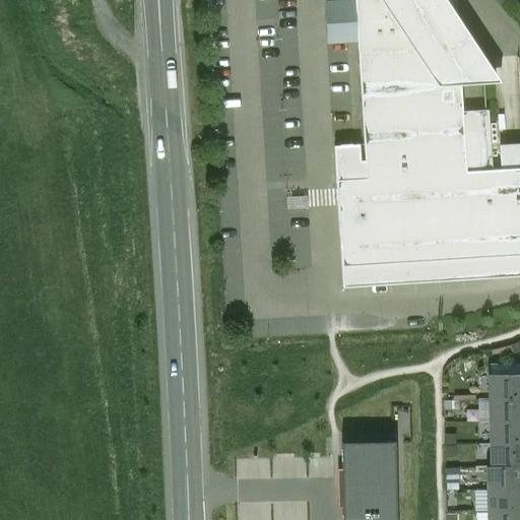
[(356,43),(353,0),(342,0),(326,1),(328,44),(356,43)]
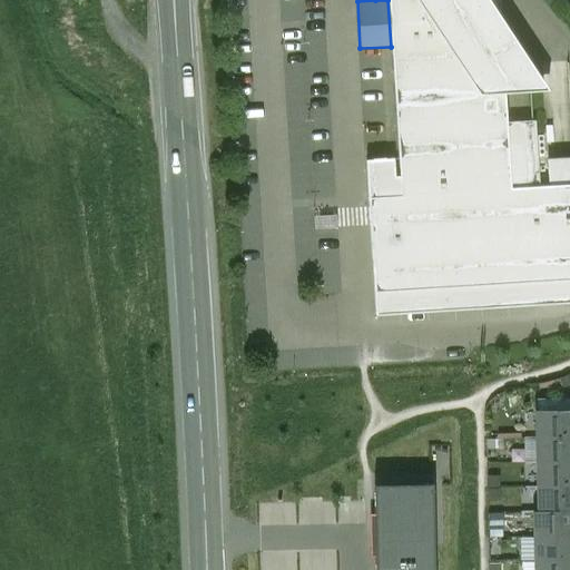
[(533,121),(505,124),(504,91),(547,88),(499,16),(498,0),(387,0),(391,47),(392,62),(391,62),(399,175),(395,175),(394,157),(366,158),(376,315),(569,302),(569,157),(548,159),(550,185),(538,186),(533,121)]
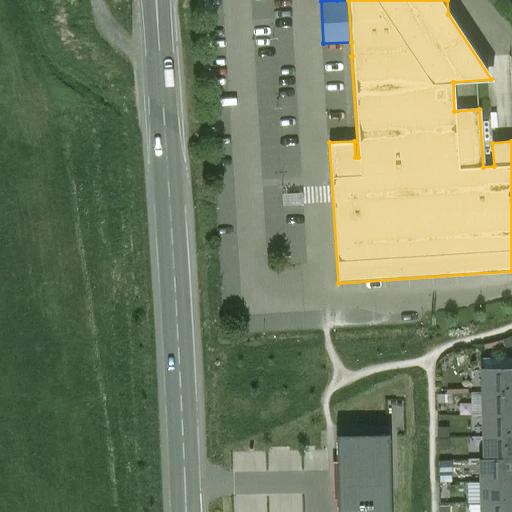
[(511,356),(482,358),(482,370),(511,369),(511,356)]
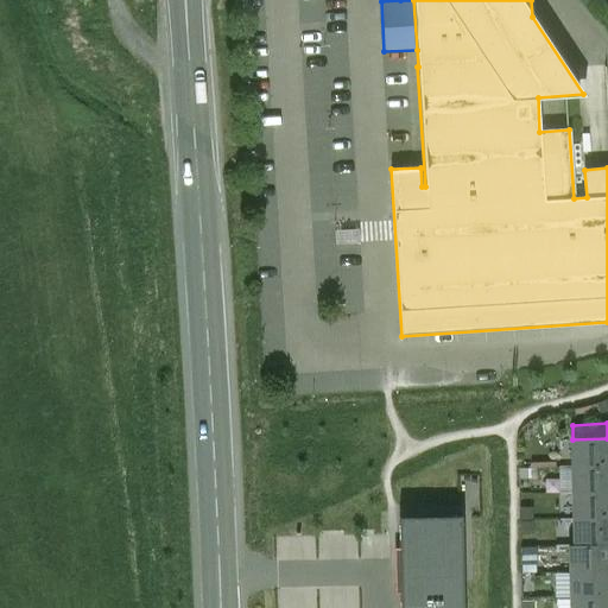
[(607,438),(572,439),(572,467),(607,464),(607,438)]
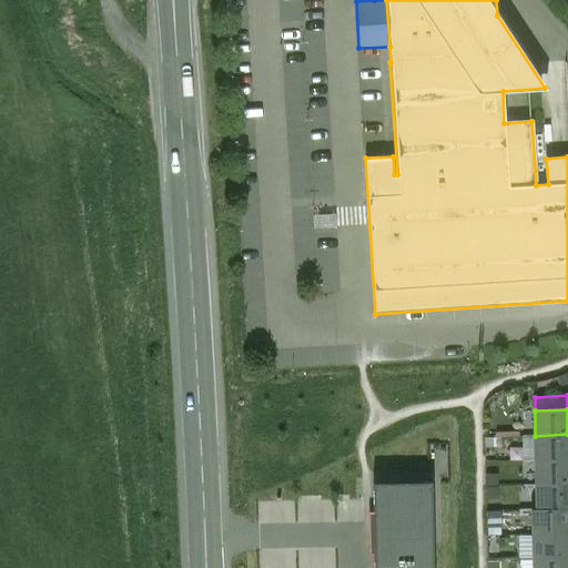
[(567,434),(535,436),(536,460),(567,459),(567,434)]
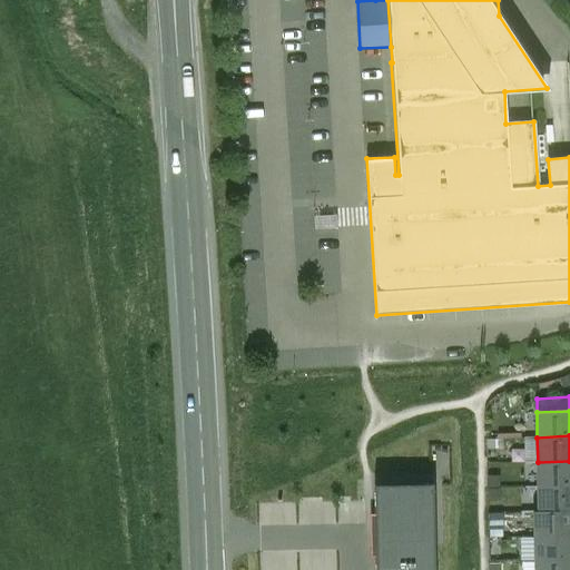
[(569,461),(538,462),(539,487),(569,485),(569,461)]
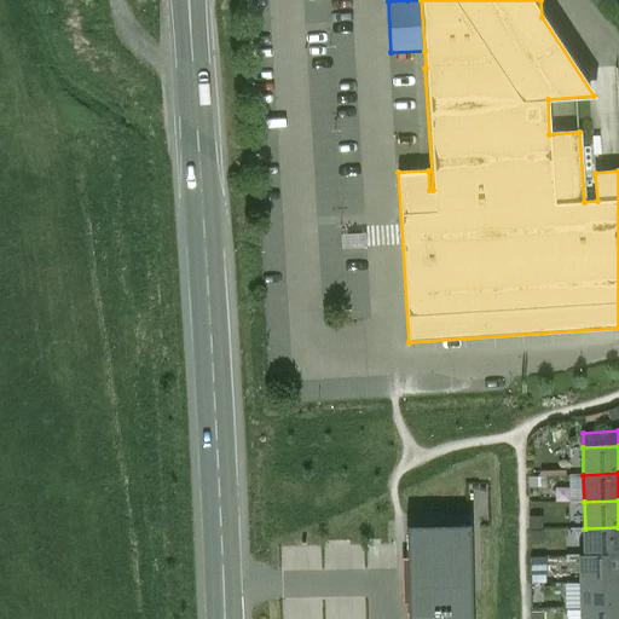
[(473,618),(470,524),(406,525),(409,618),(473,618)]
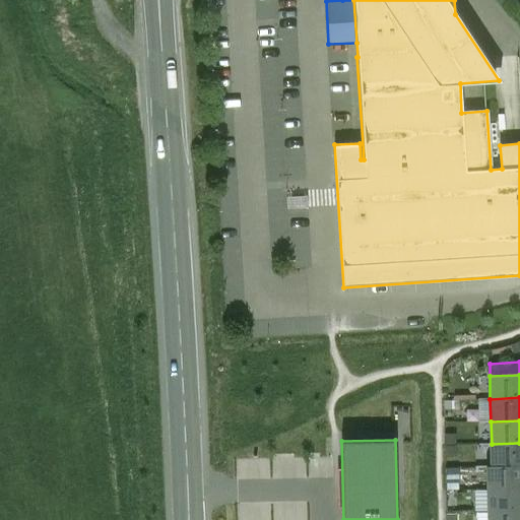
[(519,443),(492,444),(492,465),(492,466),(519,465),(519,443)]
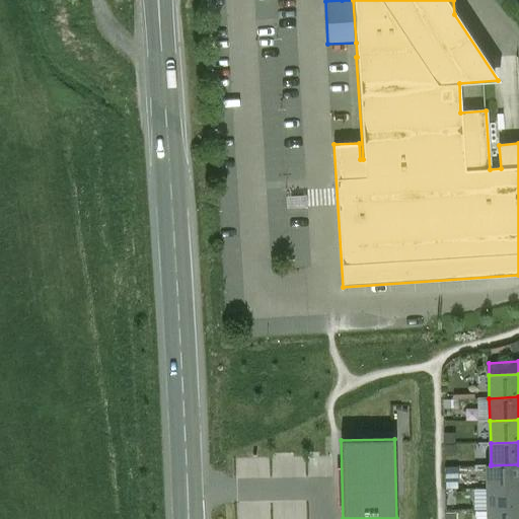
[(487,465),(488,488),(518,487),(518,464),(491,465),(491,464),(487,465)]
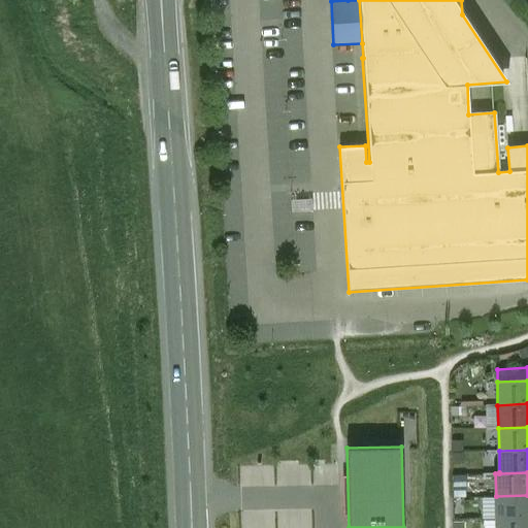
[(527,495),(496,496),(496,520),(527,518),(527,495)]
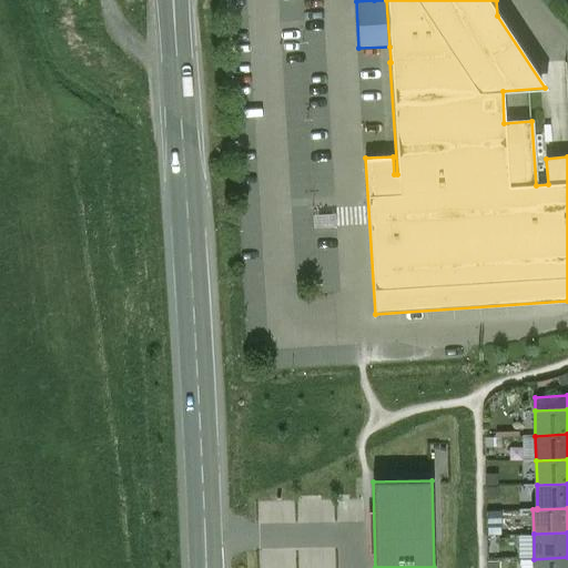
[(567,567),(567,557),(534,559),(534,567),(567,567)]
